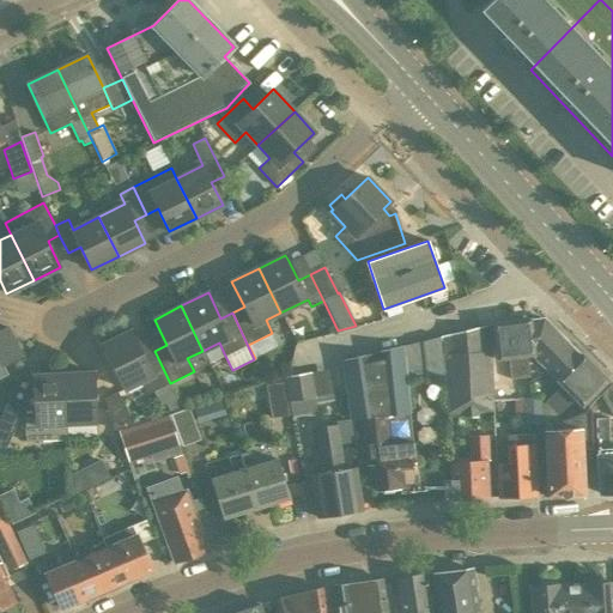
[(533,356),(557,381),(582,356),(581,354),(578,356),(544,320),(528,322),(533,356)]
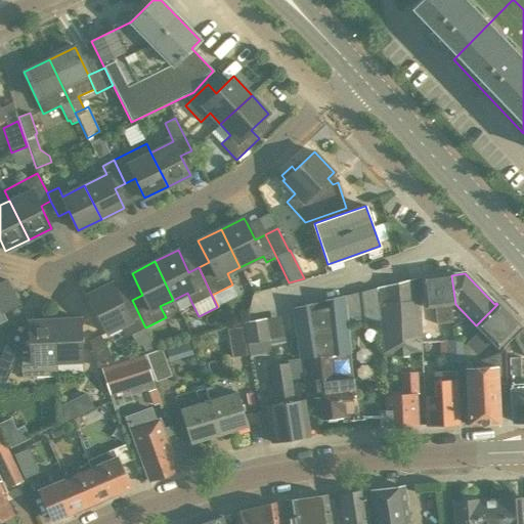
[(454,304),(455,304),(451,275),(441,276),(441,274),(422,277),(426,307),(434,306),(436,324),(452,322),(450,304),(454,304)]
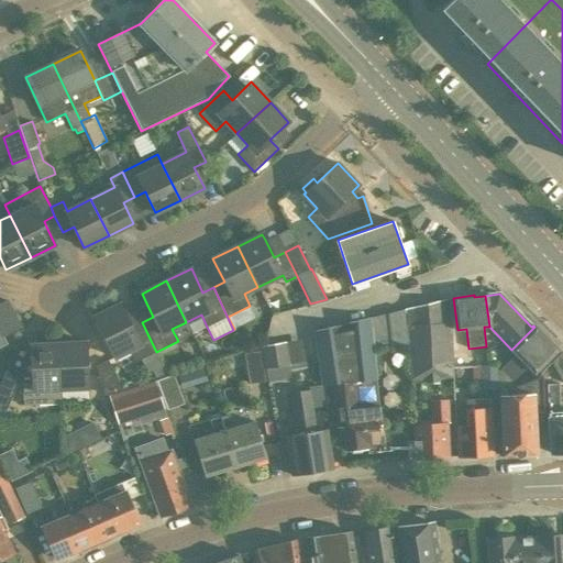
[(406,308),(410,381),(454,378),(450,298),(406,308)]
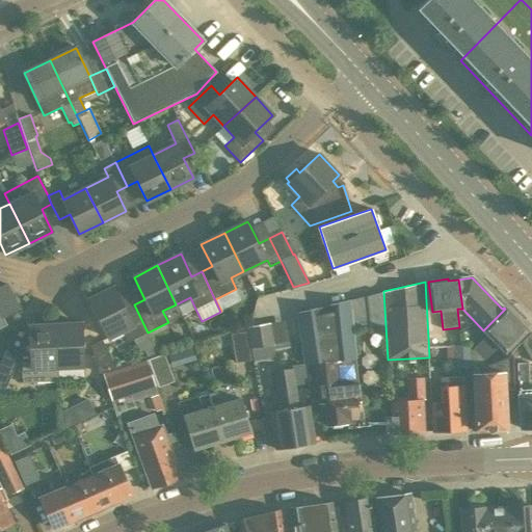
[(0,326),(6,323),(2,316),(18,308),(6,284),(0,287),(0,326)]
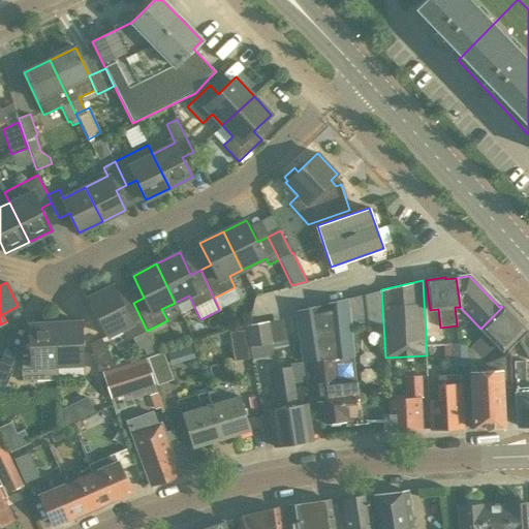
[(147,331),(133,303),(123,308),(113,285),(88,298),(107,336),(122,330),(127,341),(147,331)]
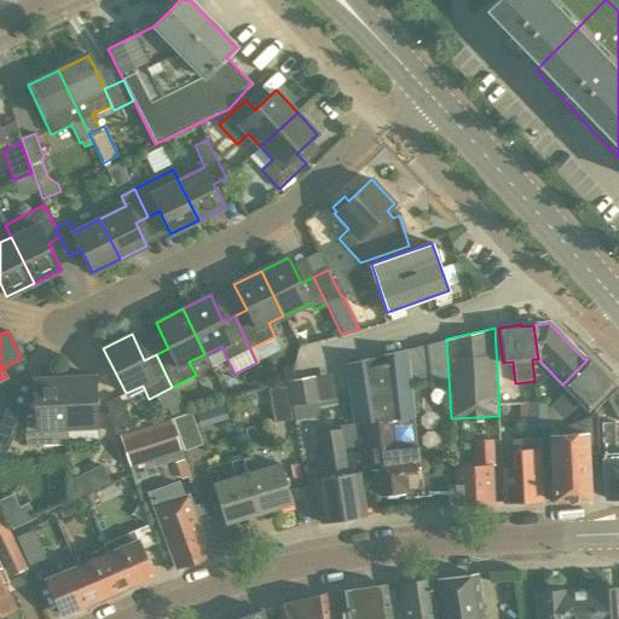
[(350,388),(353,423),(353,424),(356,424),(365,423),(388,421),(414,418),(406,351),(347,365),(350,388)]
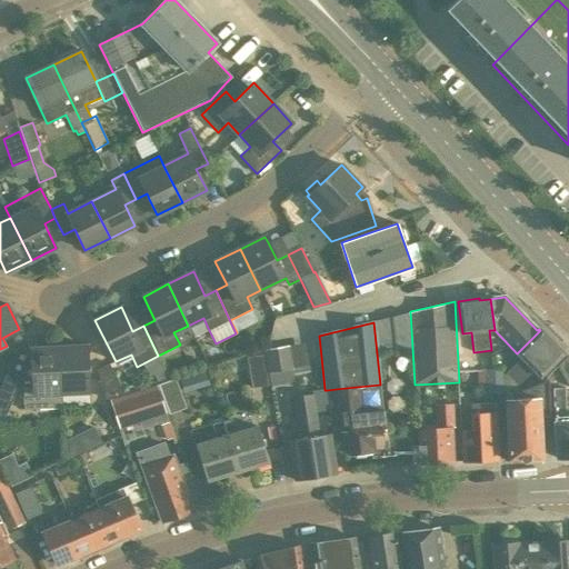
[(540,330),(517,353),(521,358),(505,373),(517,386),(532,370),(539,376),(562,353),(540,330)]
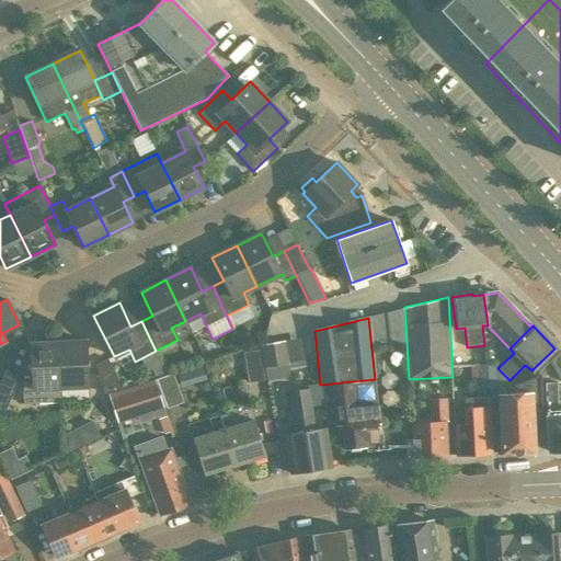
[(86,341),(58,342),(60,388),(88,387),(86,341)]
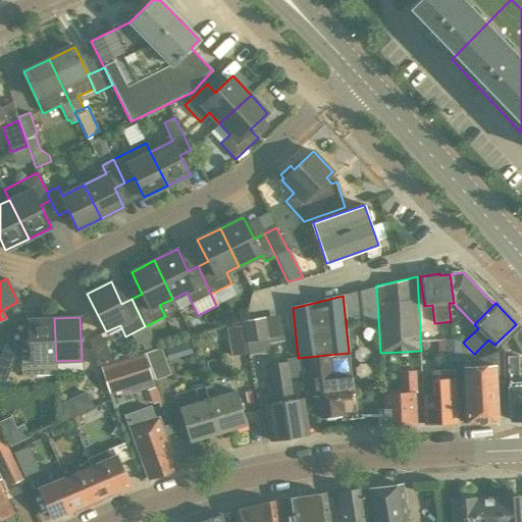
[(245,320),(242,320),(245,341),(246,342),(268,338),(268,335),(265,317),(245,320)]
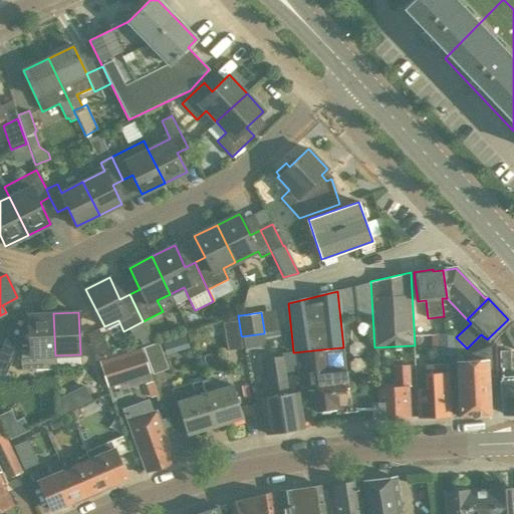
[(55,355),(53,313),(28,315),(29,349),(21,349),(22,369),(55,368),(55,355)]
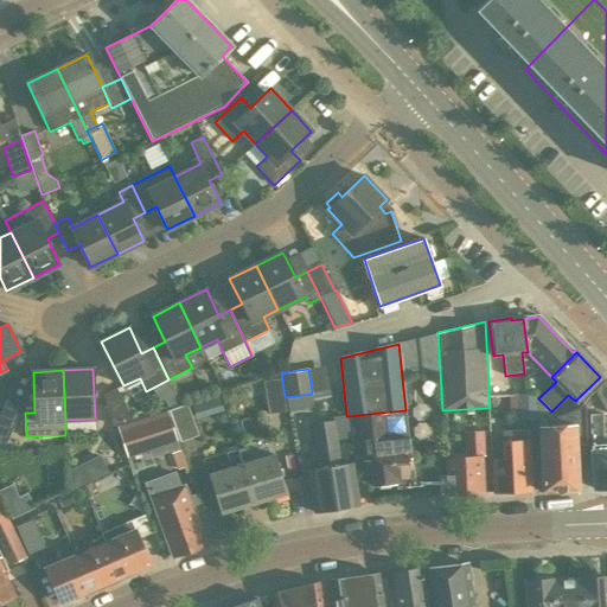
[(264,381),(263,381),(268,414),(287,410),(285,396),(281,372),(280,374),(281,378),(264,381)]
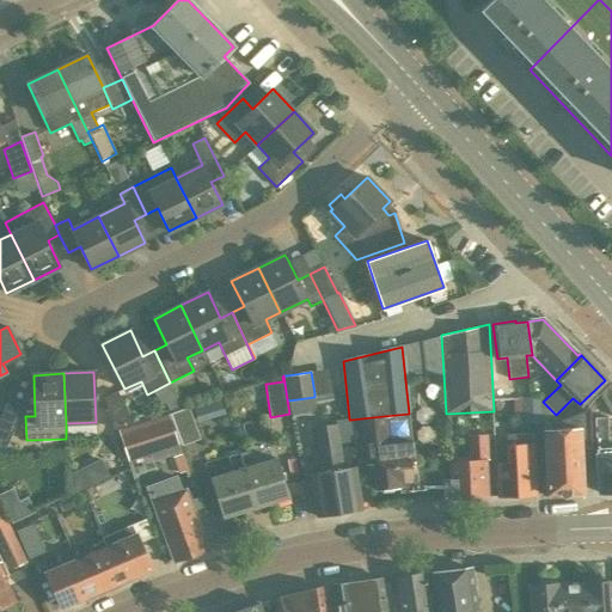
[(599,392),(611,414),(611,412),(611,386),(609,383),(599,392)]
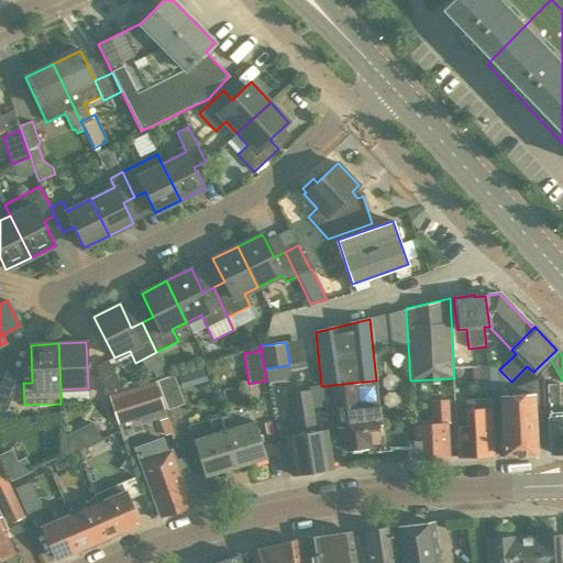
[(473,354),(454,355),(454,367),(473,366),(473,354)]
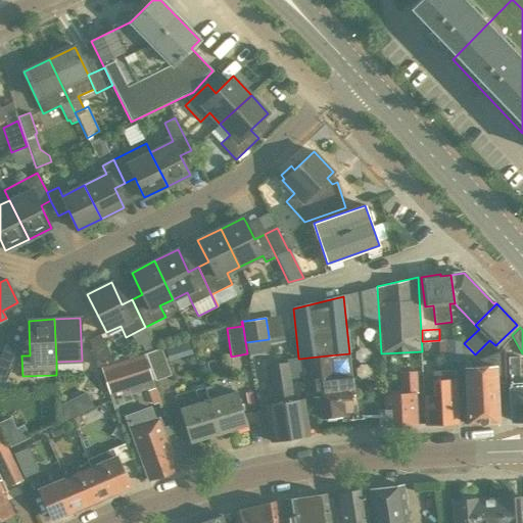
[(113,362),(100,334),(89,339),(97,367),(98,367),(113,362)]
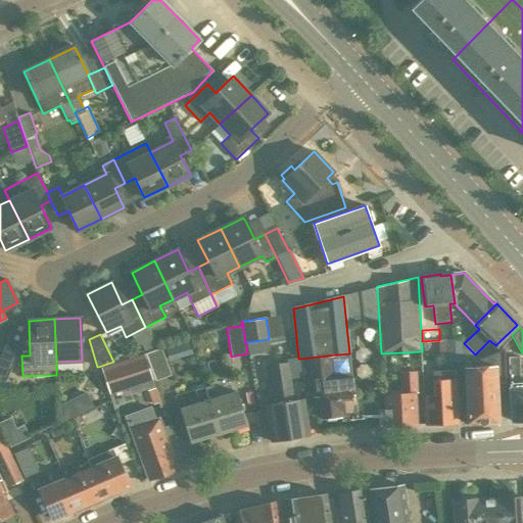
[(151,338),(141,343),(145,349),(154,345),(151,338)]
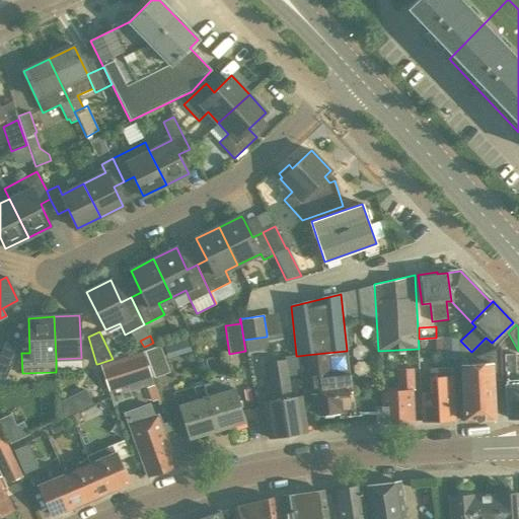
[(0,354),(0,377),(4,379),(19,342),(7,337),(0,354)]
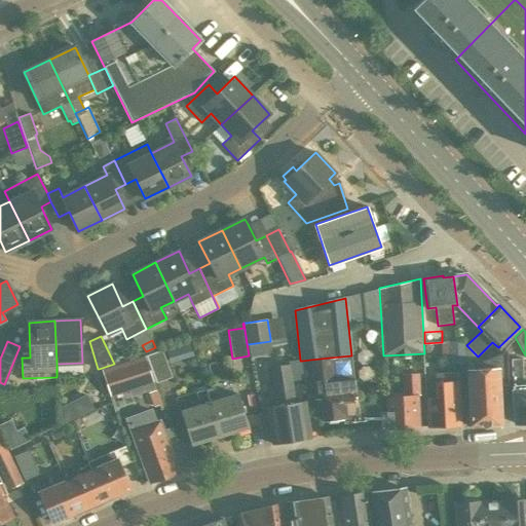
[(448,341),(448,363),(464,363),(464,341),(448,341)]
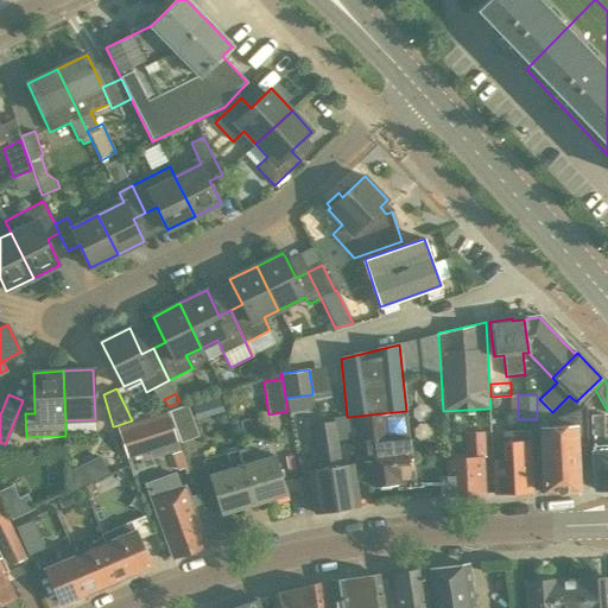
[(583,404),(577,409),(559,417),(538,418),(542,492),(578,489),(576,447),(586,445),(583,404)]
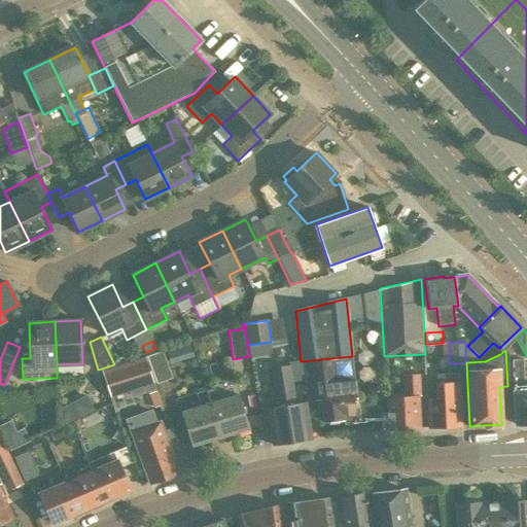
[(172,378),(162,351),(146,356),(156,384),(172,378)]
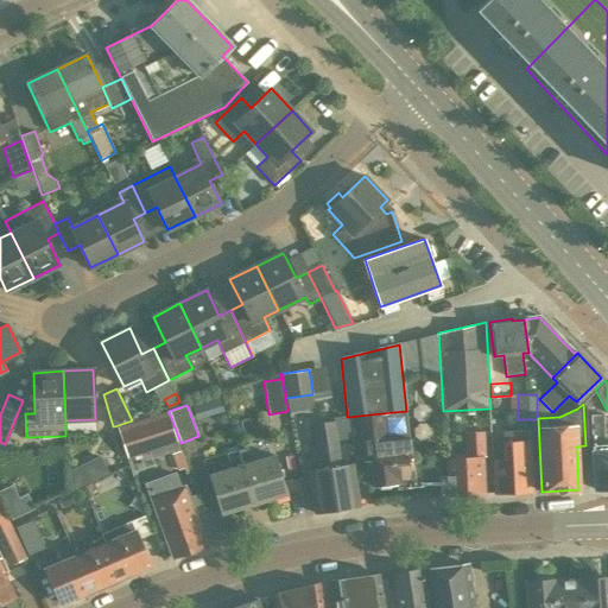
[(118,428),(127,457),(178,441),(168,411),(118,428)]
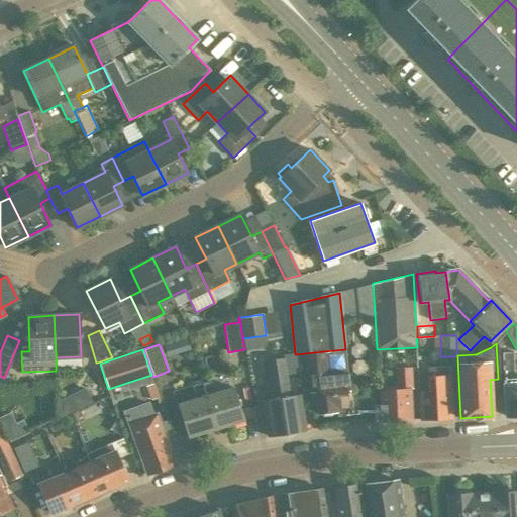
[(324,351),(305,353),(310,392),(315,392),(318,413),(320,413),(323,416),(331,415),(334,411),(336,411),(336,410),(352,408),(348,374),(327,376),(324,351)]
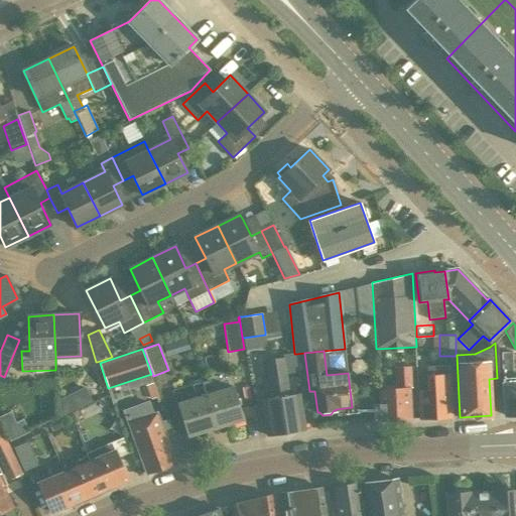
[(501,353),(502,378),(503,381),(501,381),(503,415),(515,414),(515,377),(511,377),(511,372),(513,372),(512,352),(501,353)]
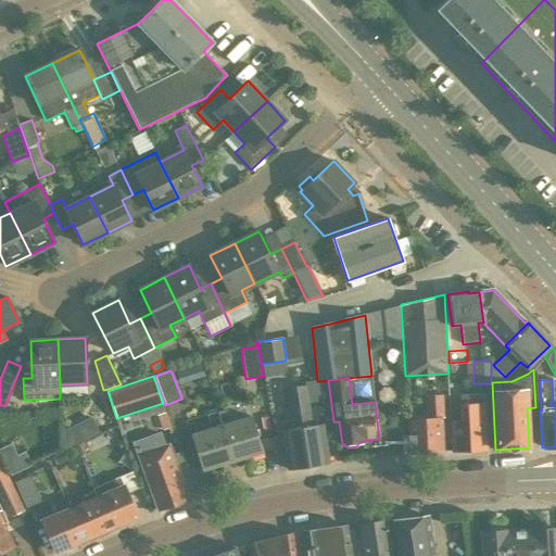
[(317,381),(317,380),(304,381),(305,384),(286,388),(292,429),(282,430),(288,468),(328,463),(323,424),(312,426),(308,403),(321,401),(319,381),(317,381)]
